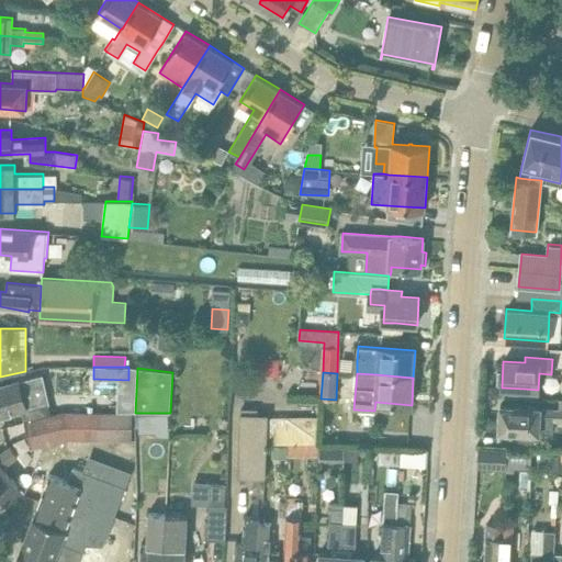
[(0,385),(0,413),(21,407),(24,419),(49,413),(41,374),(0,385)]
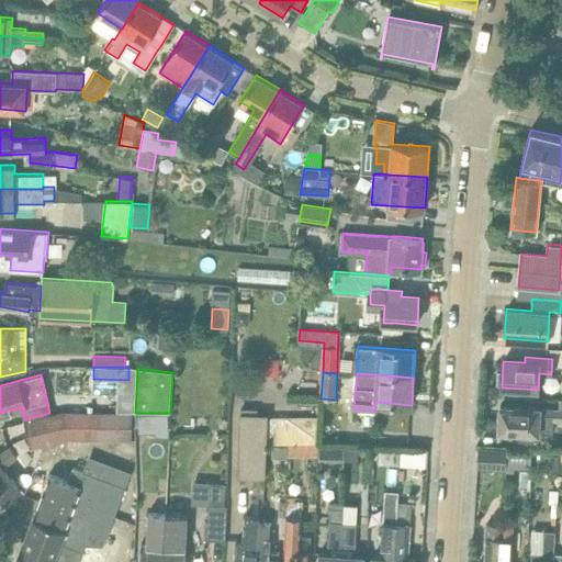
[(552,419),(561,419),(561,409),(540,408),(540,407),(501,405),(498,431),(518,433),(518,440),(535,441),(536,434),(551,435),(552,419)]
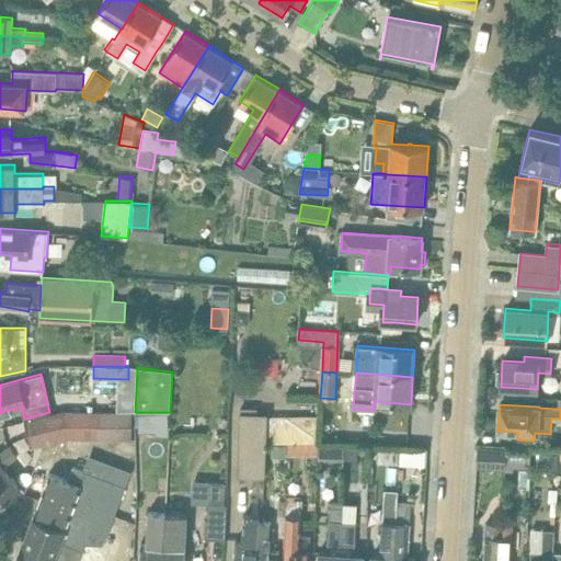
[(49,412),(24,419),(31,437),(33,447),(67,439),(132,439),(133,411),(58,410),(49,412)]
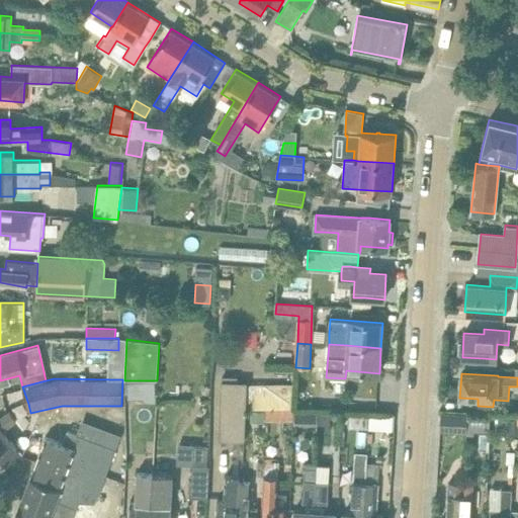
[(220,439),(244,439),(245,409),(246,382),(222,381),(220,439)]
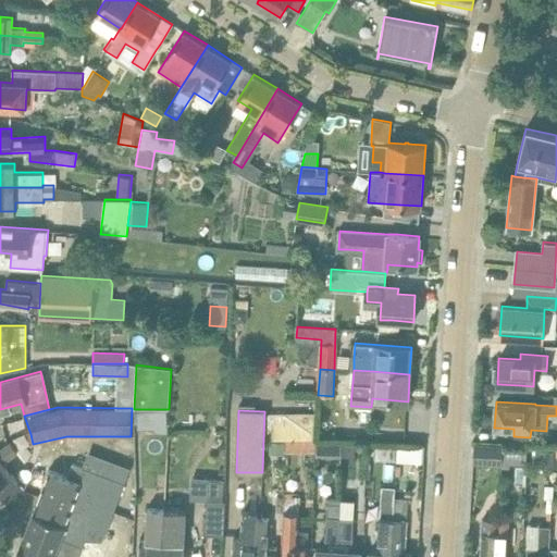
[(155,411),(136,412),(137,426),(155,425),(155,411)]
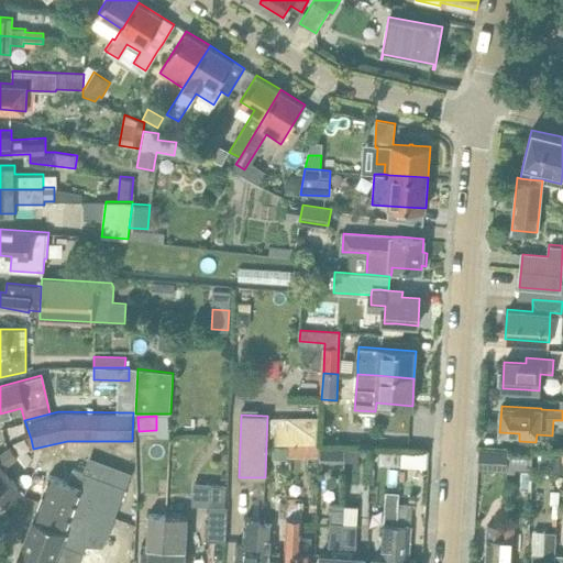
[(17,452),(11,445),(0,453),(0,506),(21,490),(3,467),(19,455),(17,452)]
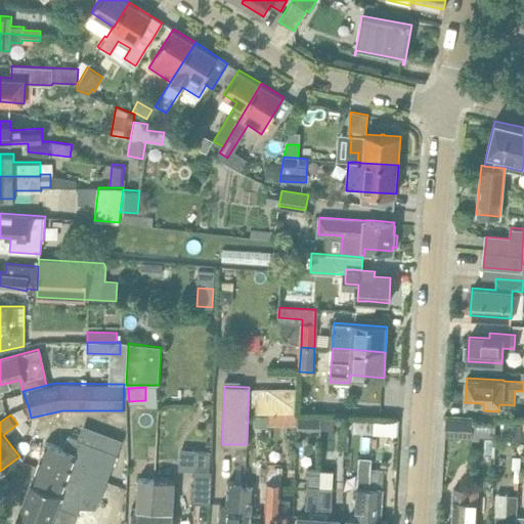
[(294,415),(273,415),(272,425),(293,426),(294,415)]
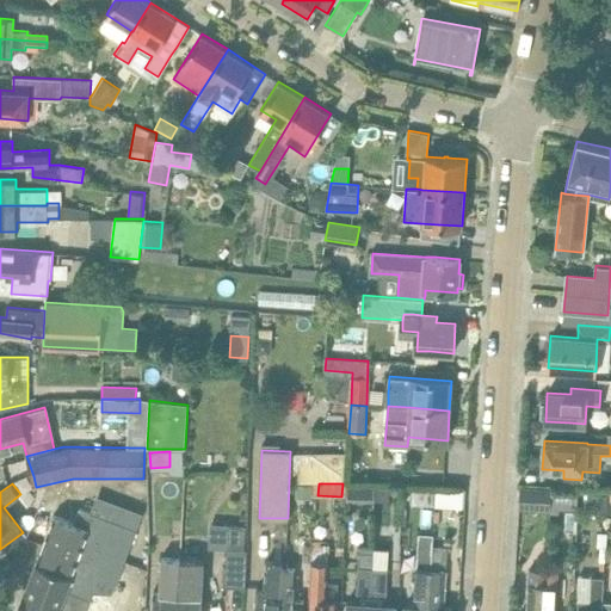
[(347,500),(374,501),(374,485),(347,485),(347,500)]
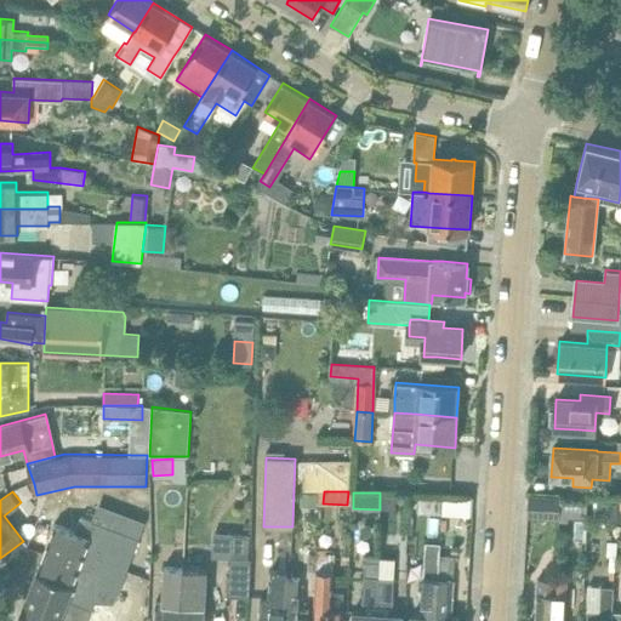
[(560,497),(530,496),(529,516),(559,517),(560,497)]
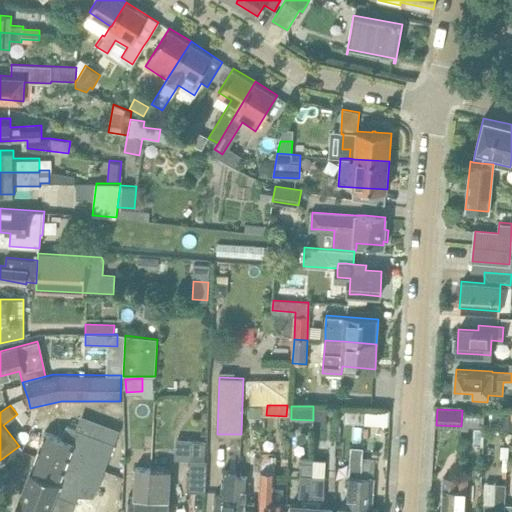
[(346,420),(360,420),(360,411),(346,410),(346,420)]
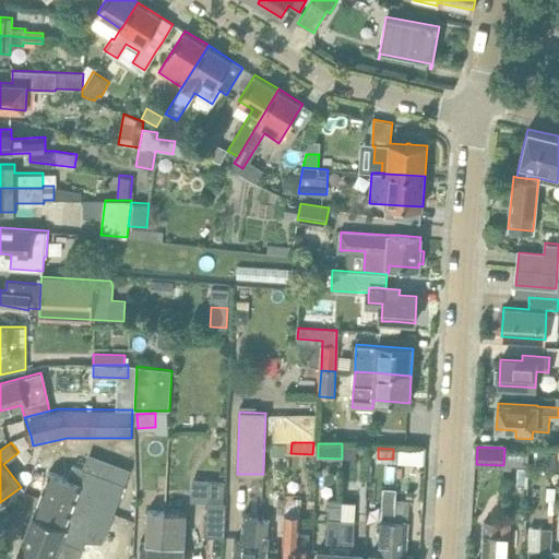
[(125,484),(72,465),(67,478),(49,471),(16,557),(21,558),(75,558),(83,538),(88,539),(90,538),(93,539),(96,538),(104,540),(113,515),(125,484)]
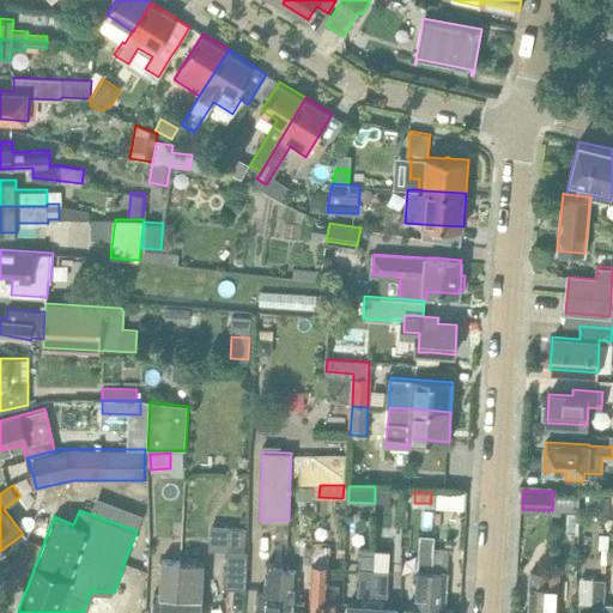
[(229,527),(228,550),(226,588),(246,589),(248,551),(244,551),(246,527),(229,527)]
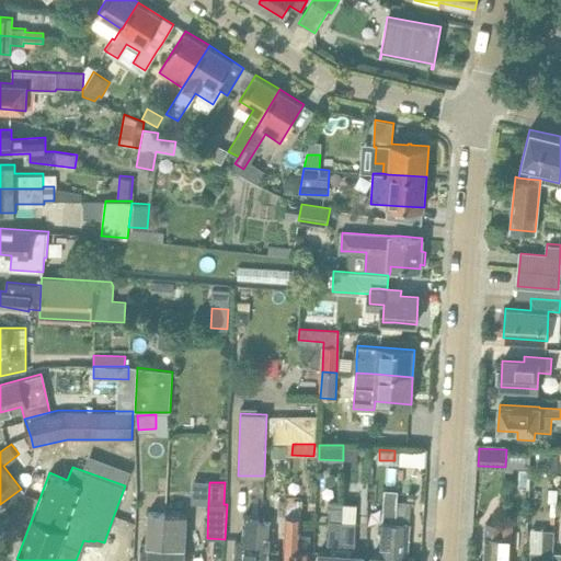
[(385,489),(384,493),(380,556),(371,556),(370,560),(392,560),(397,501),(398,490),(385,489)]
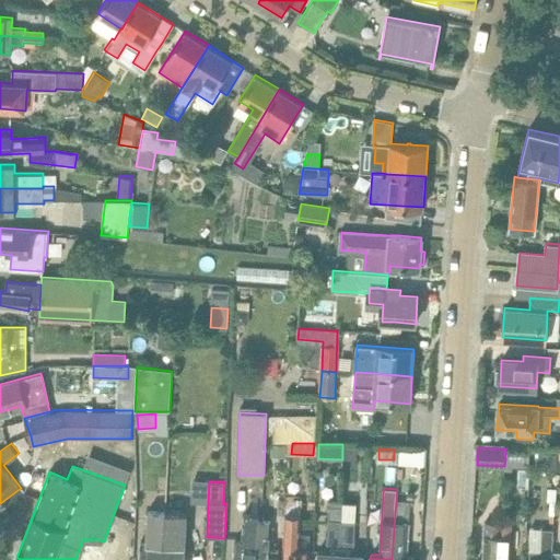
[(302,500),(287,499),(282,559),(308,559),(311,535),(300,534),(302,500)]
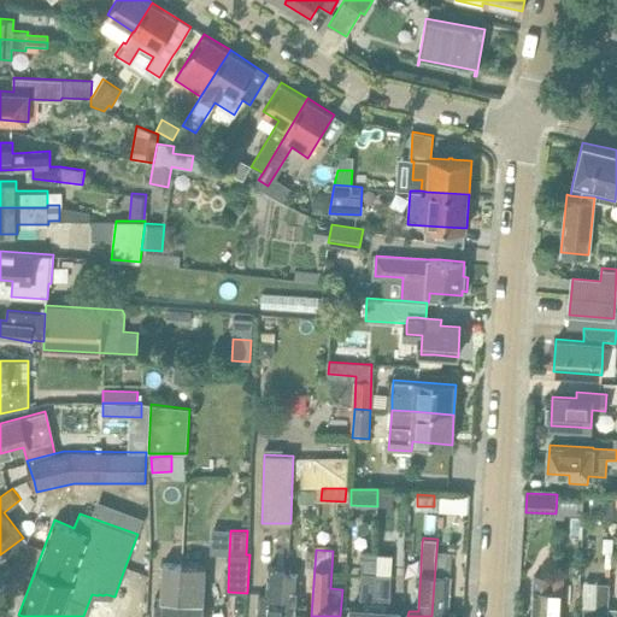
[(436,551),(432,616),(457,616),(457,613),(448,613),(452,552),(436,551)]
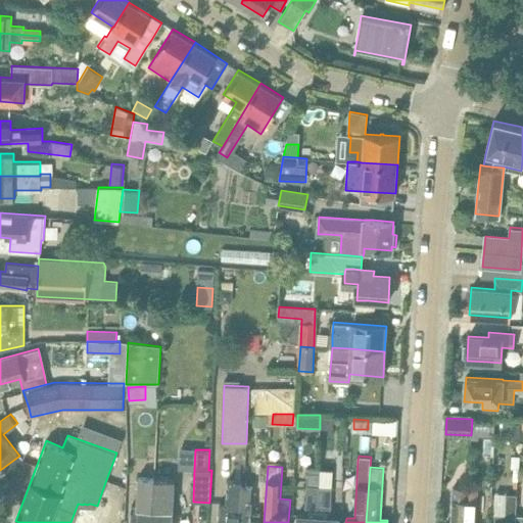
[(131,518),(130,522),(151,522),(154,479),(143,478),(137,478),(136,506),(132,506),(131,518)]
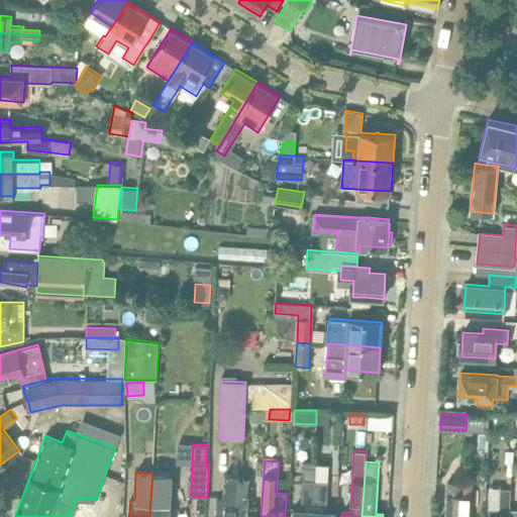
[(152,474),(149,516),(170,516),(171,515),(171,503),(173,475),(164,475),(152,474)]
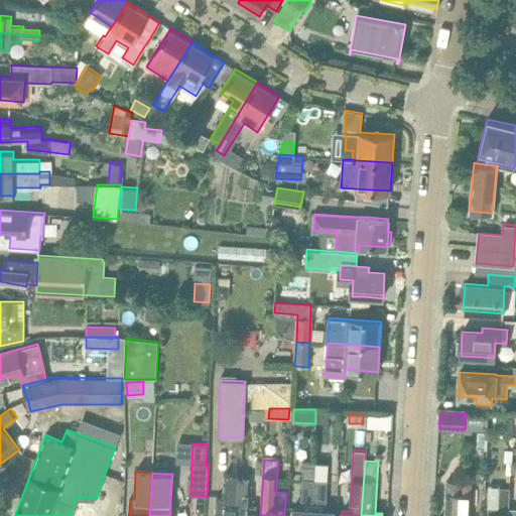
[(217,496),(215,515),(235,515),(238,480),(238,474),(225,473),(224,497),(217,496)]
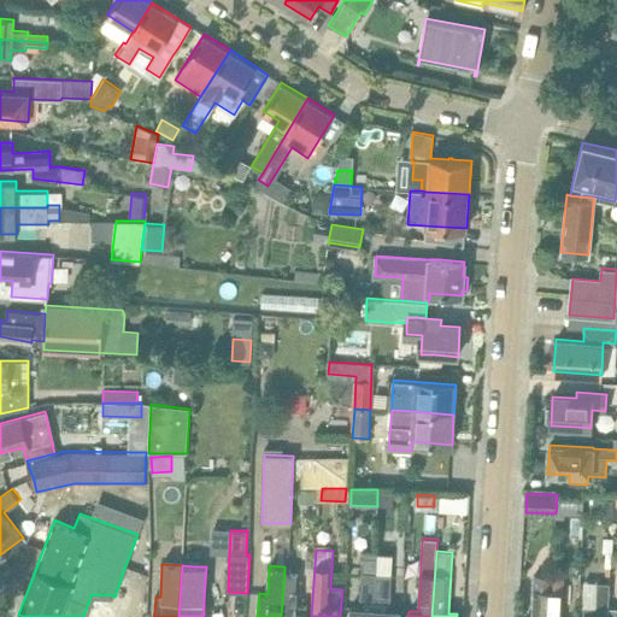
[(348,616),(374,616),(376,574),(362,573),(359,607),(351,607),(348,616)]
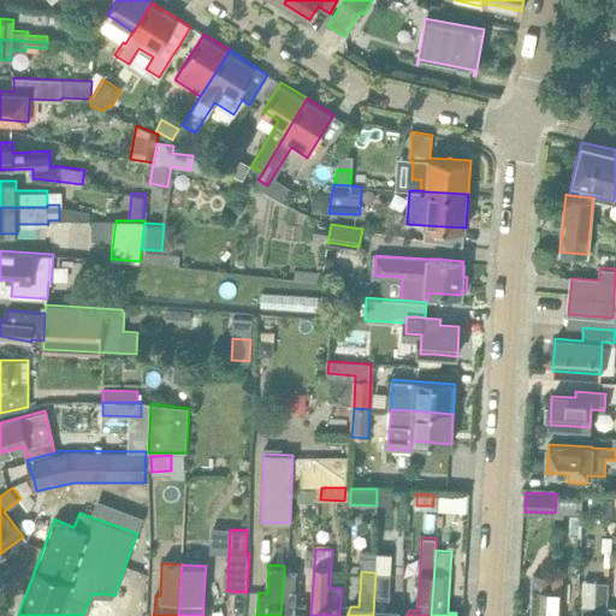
[(306,615),(307,605),(295,604),(296,573),(284,573),(280,615),(306,615)]
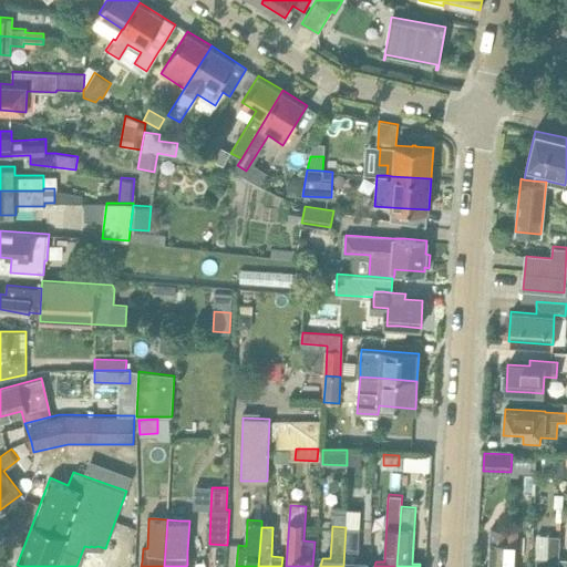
[(359,527),(347,527),(343,566),(366,566),(367,560),(357,560),(359,527)]
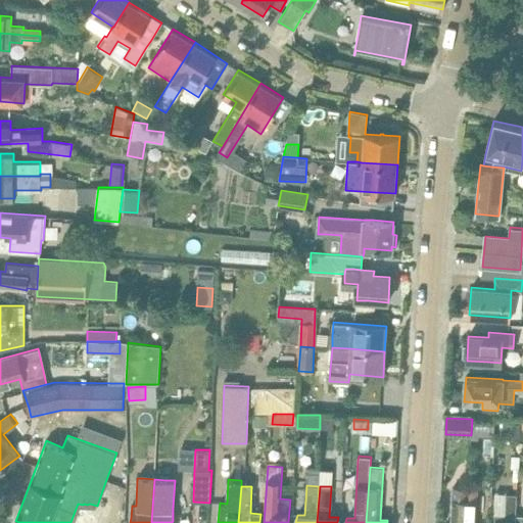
[(464,522),(467,487),(453,486),(450,522),(464,522)]
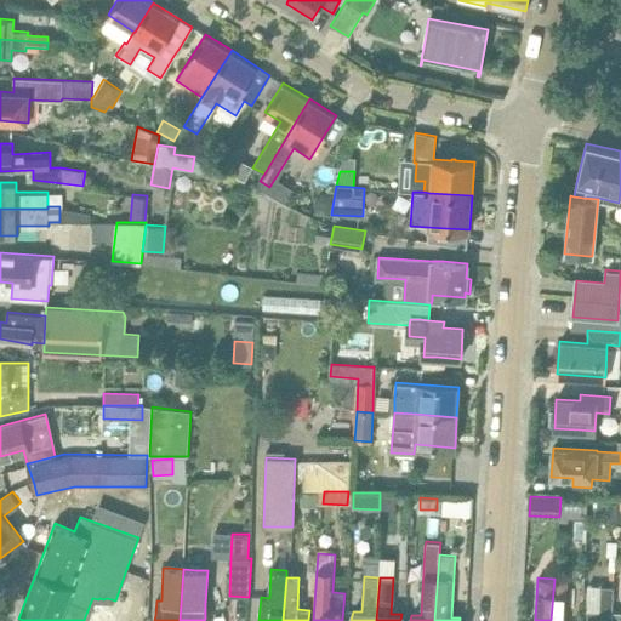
[(563,620),(567,580),(554,579),(551,620),(563,620)]
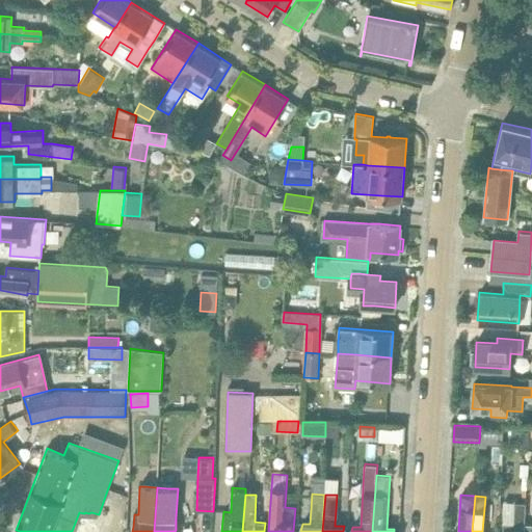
[(514,502),(514,510),(513,524),(503,523),(502,531),(524,531),(526,502),(514,502)]
